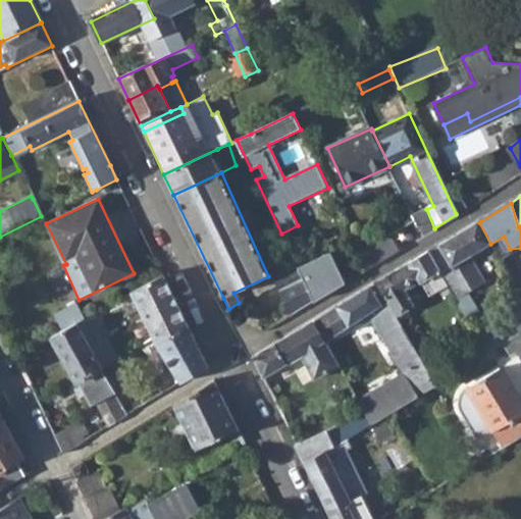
[(426,209),(413,215),(422,235),(434,228),(426,209)]
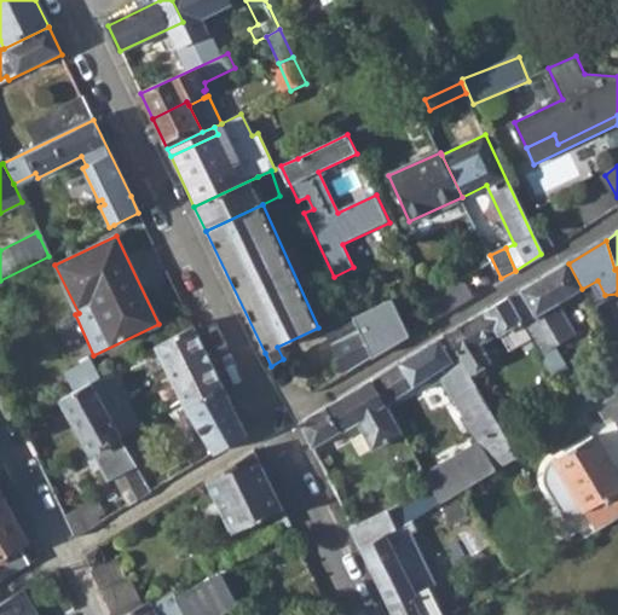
[(508,299),(541,357),(578,422),(596,411),(617,396),(617,371),(581,394),(554,348),(575,336),(556,305),(582,289),(569,264),(508,299)]
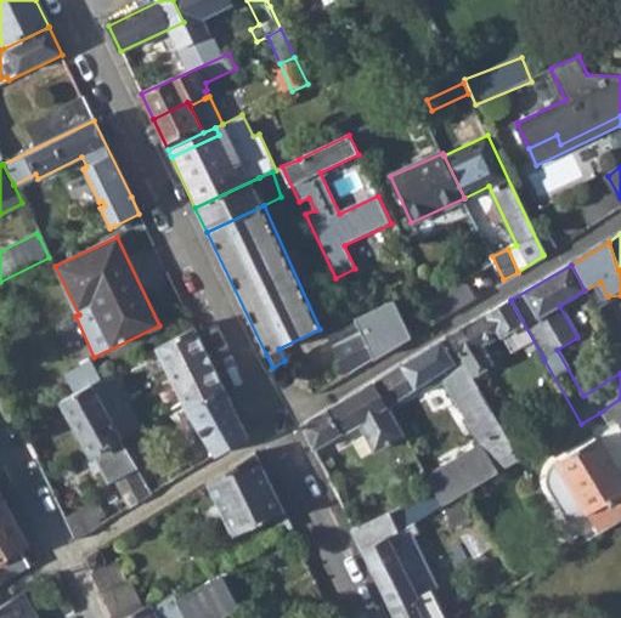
[(467,279),(429,301),(438,319),(475,296),(467,279)]
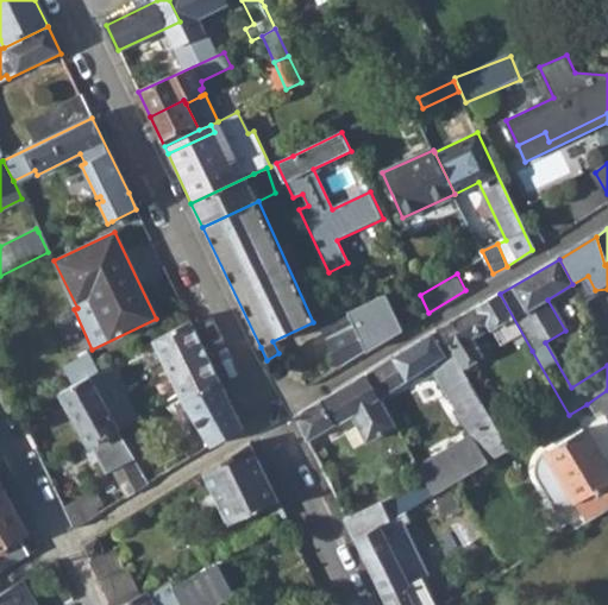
[(348,314),(365,352),(402,329),(386,294),(346,312),(348,314)]
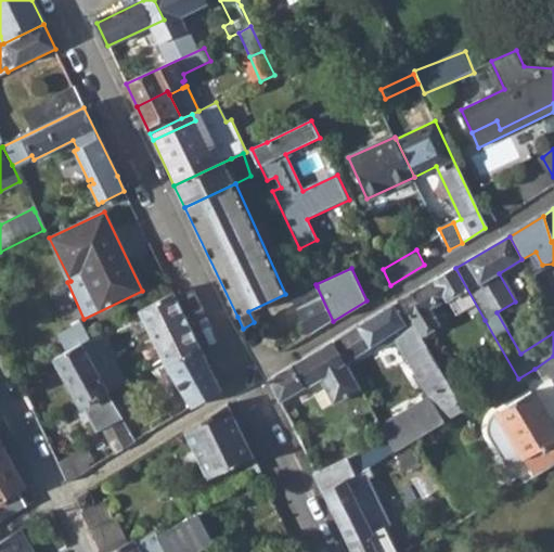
[(485,320),(455,268),(399,302),(412,323),(413,325),(415,329),(421,338),(429,334),(433,339),(446,333),(468,330),(485,320)]
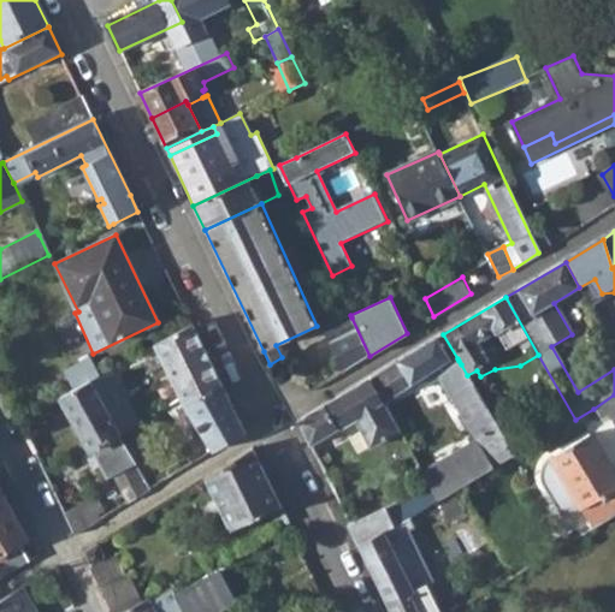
[(370,356),(352,318),(338,324),(323,332),(342,372),(370,356)]
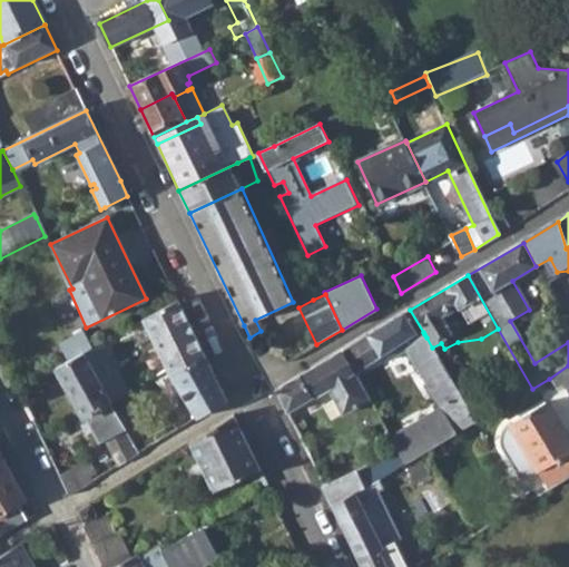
[(154,381),(169,373),(165,363),(173,360),(167,349),(159,334),(187,321),(178,304),(147,321),(163,359),(147,367),(154,381)]
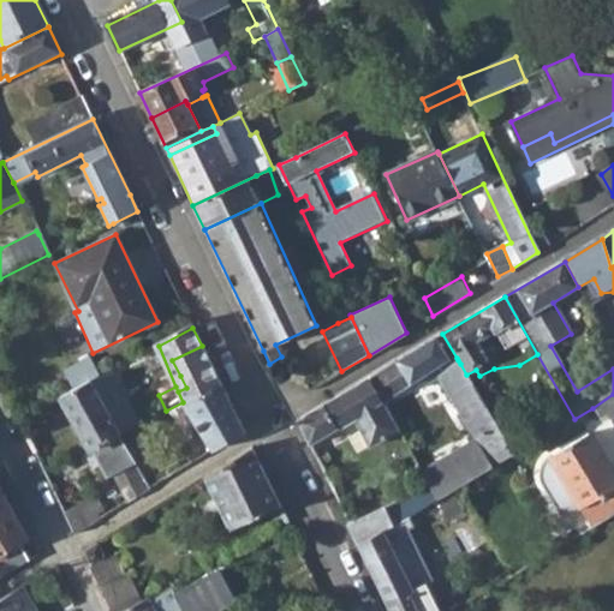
[(466,375),(460,364),(458,360),(457,358),(442,334),(371,377),(382,399),(383,402),(413,384),(417,391),(436,379),(472,441),(421,472),(428,487),(435,502),(513,455),(500,432),(466,375)]
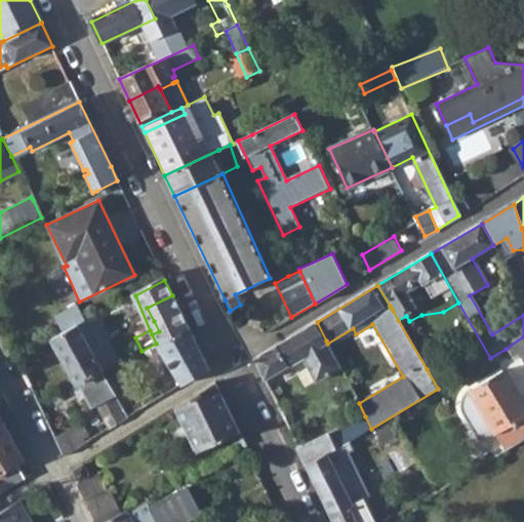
[(147,308),(154,321),(178,309),(172,295),(147,308)]
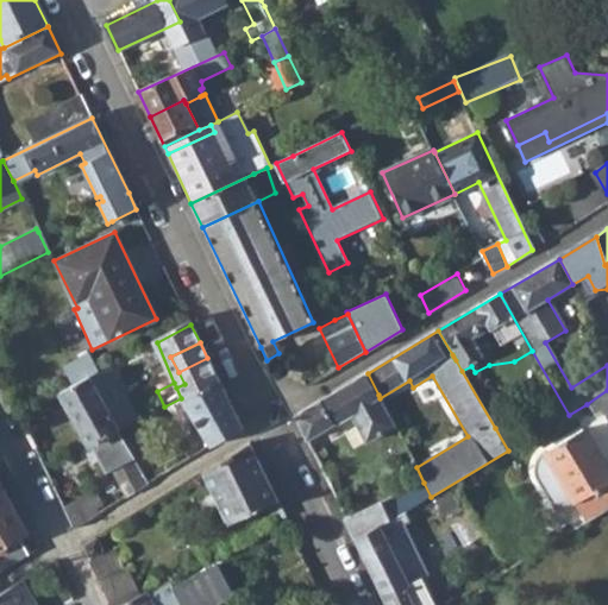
[(64,367),(75,388),(93,378),(100,373),(91,352),(64,367)]
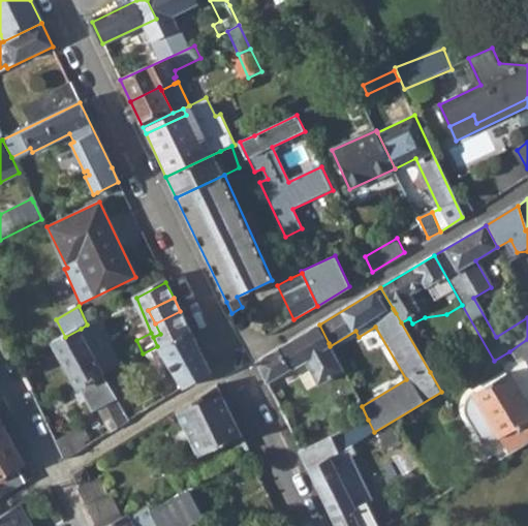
[(157,346),(157,348),(190,333),(180,311),(155,323),(160,334),(153,337),(157,346)]
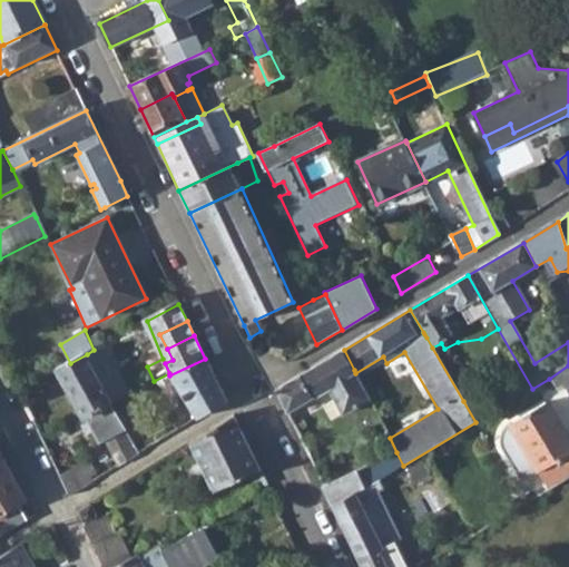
[(87,354),(111,403),(130,394),(104,344),(94,350),(87,354)]
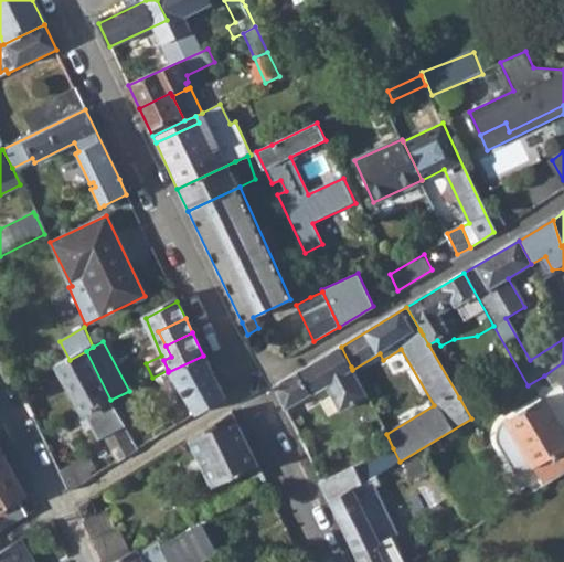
[(285,410),(326,385),(340,411),(366,396),(352,370),(351,367),(341,347),(274,386),(285,410)]
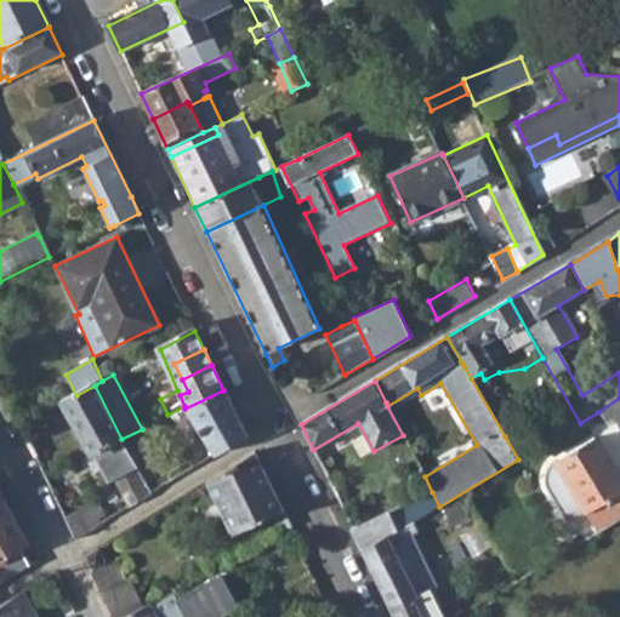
[(114,481),(129,508),(151,495),(121,439),(95,386),(77,395),(61,403),(89,456),(91,455),(107,485),(114,481)]
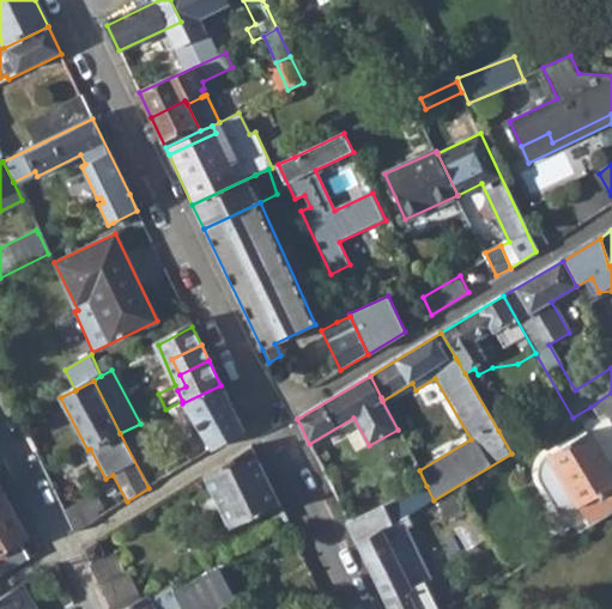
[(182,403),(211,450),(242,431),(220,385),(182,403)]
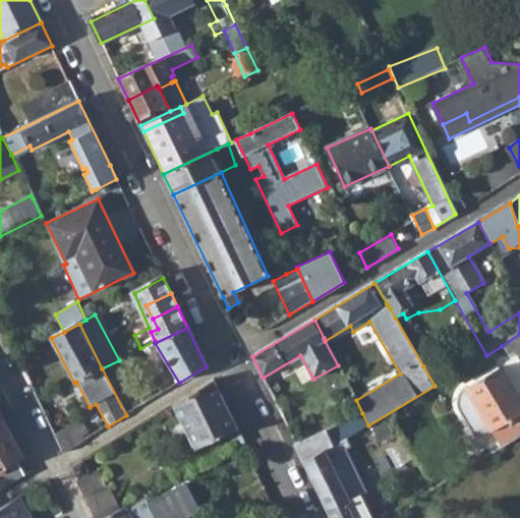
[(519,364),(519,334),(502,346),(510,360),(516,356),(519,364)]
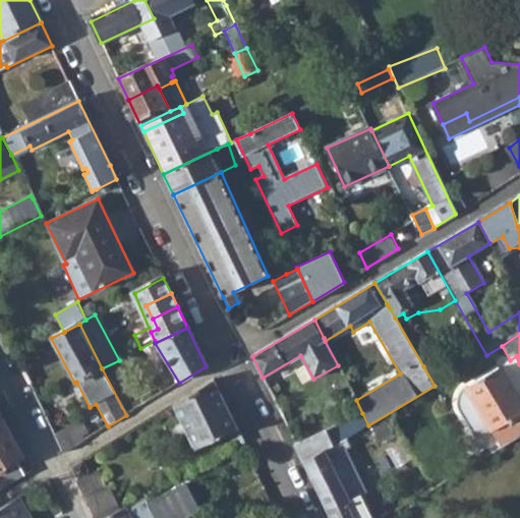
[(423,366),(435,386),(442,382),(431,362),(423,366)]
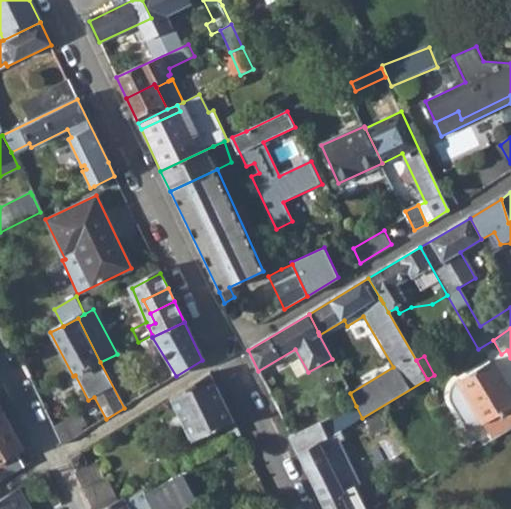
[(494,441),(510,431),(510,397),(490,363),(457,382),(452,390),(451,405),(468,433),(483,424),(494,441)]
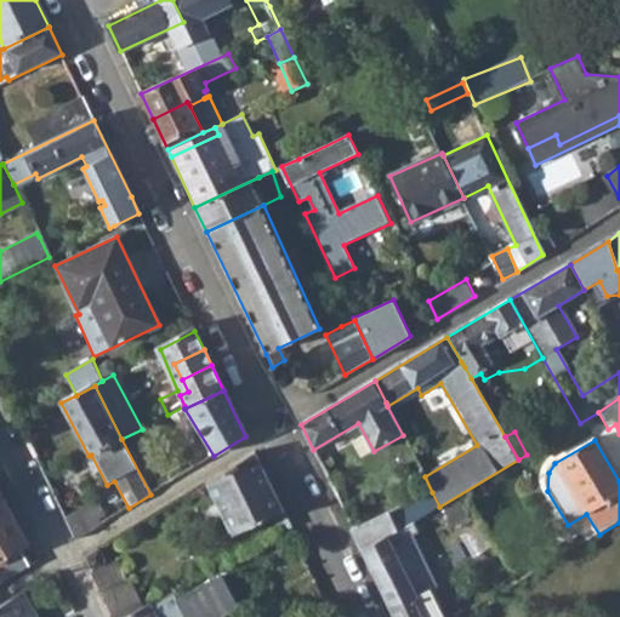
[(208,480),(233,535),(283,512),(254,452),(208,480)]
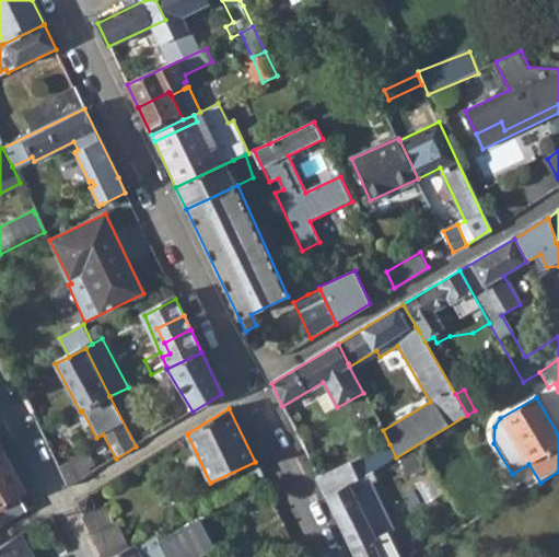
[(318,480),(327,499),(372,472),(396,457),(389,444),(318,480)]
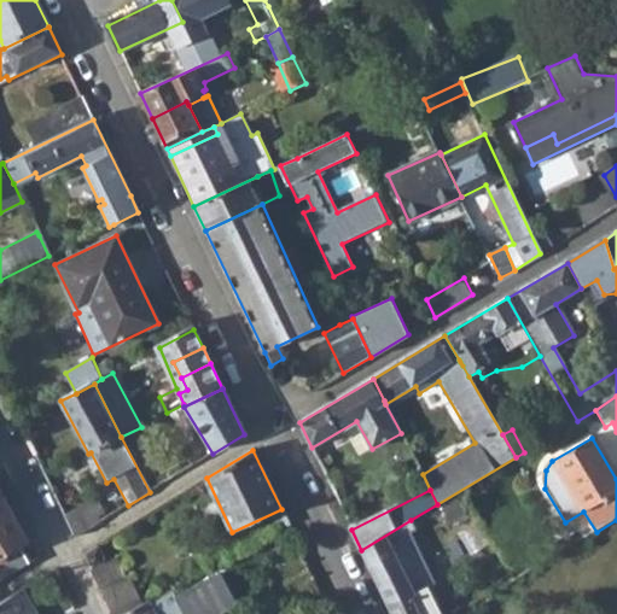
[(0,580),(29,563),(19,547),(27,542),(0,491),(0,580)]
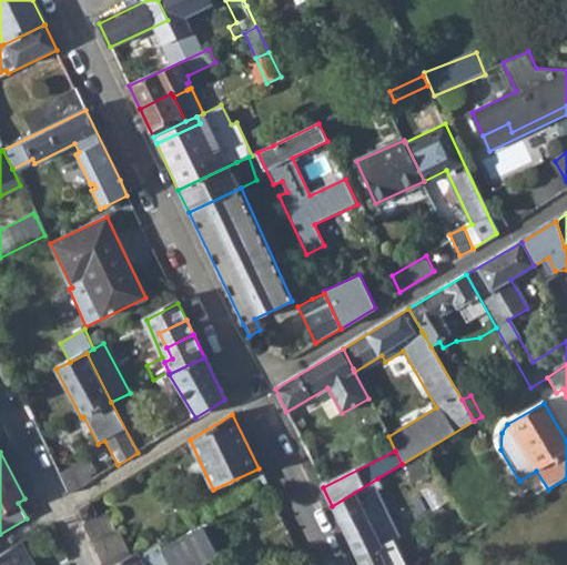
[(58,475),(68,495),(92,481),(90,476),(92,474),(87,463),(81,461),(58,475)]
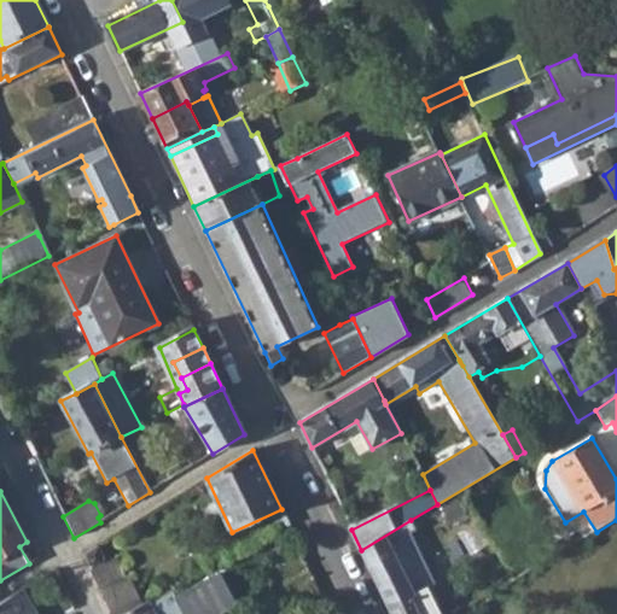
[(442,613),(440,607),(444,604),(409,534),(414,532),(411,520),(361,550),(393,613),(442,613)]
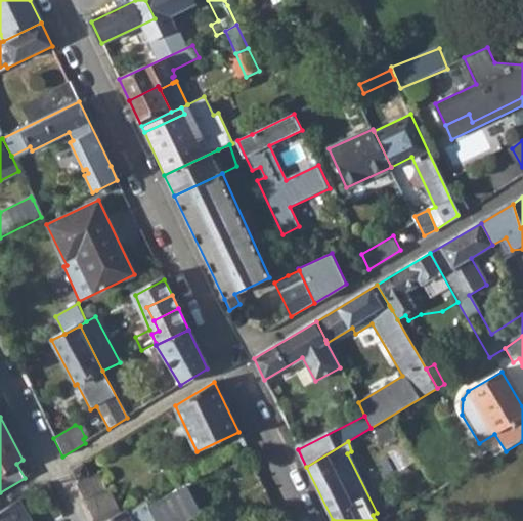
[(69,471),(93,520),(110,520),(123,514),(110,488),(107,490),(98,473),(87,479),(86,470),(83,462),(69,471)]
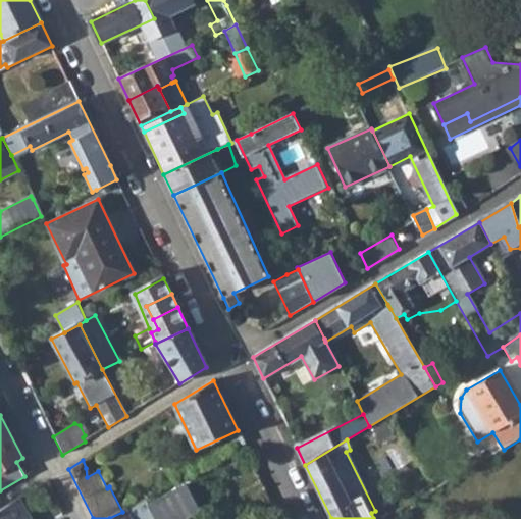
[(185,518),(200,511),(195,501),(187,486),(150,506),(146,499),(122,512),(109,518),(185,518)]
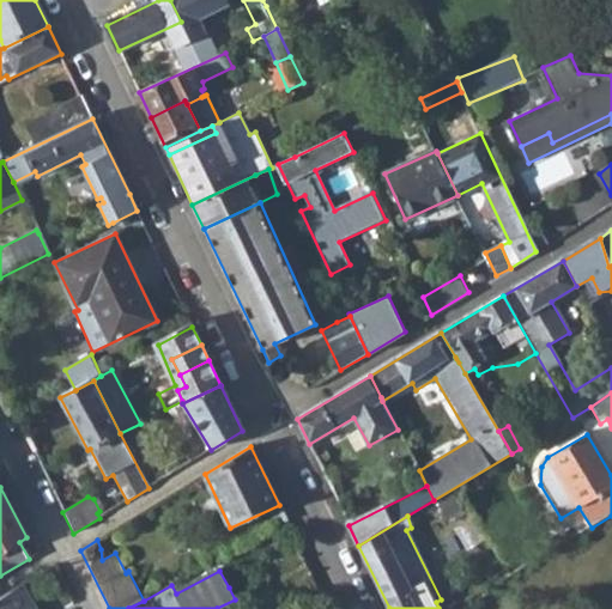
[(37,608),(24,584),(0,597),(0,608),(37,608)]
